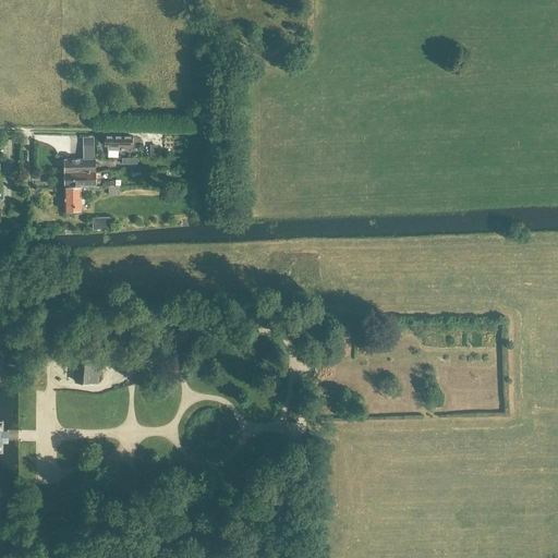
[(132,146),(132,134),(105,134),(105,142),(101,142),(100,145),(104,145),(107,145),(107,149),(118,149),(118,146),(132,146)]
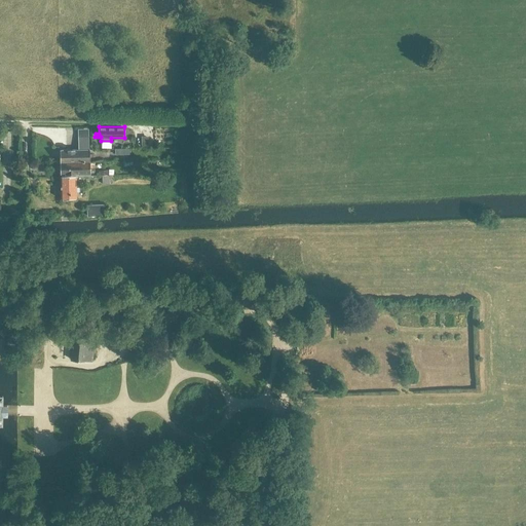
[(89,176),(87,128),(77,128),(78,150),(61,150),(61,175),(69,174),(69,177),(76,176),(89,176)]
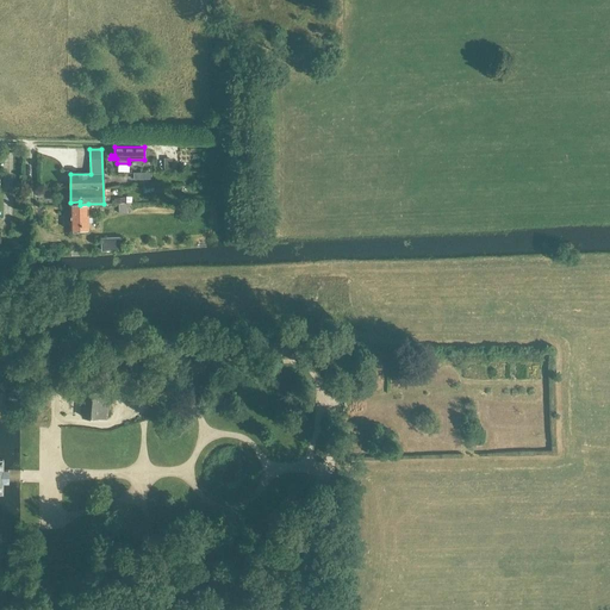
[(124,203),(124,198),(113,198),(113,204),(117,204),(118,213),(130,212),(130,203),(124,203)]
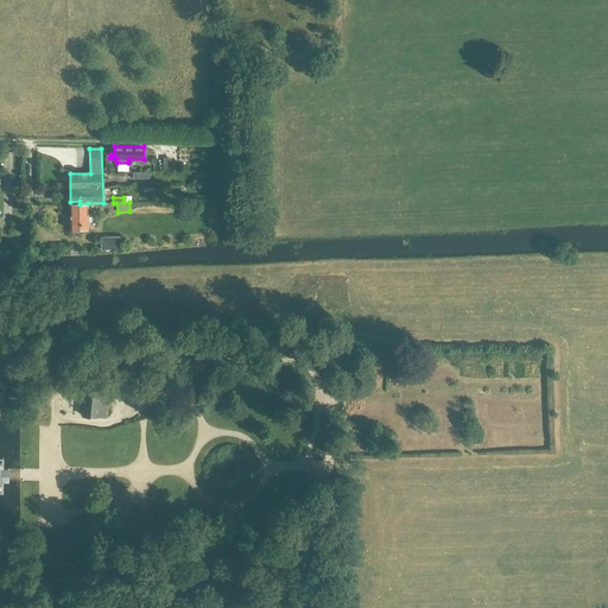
[(88,216),(88,203),(80,204),(70,204),(70,230),(88,229),(88,222),(90,222),(90,216),(88,216)]
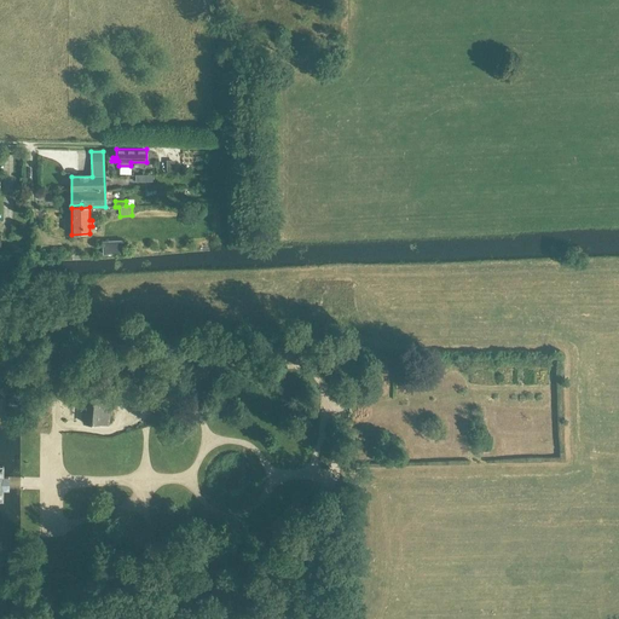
[(105,254),(123,254),(123,253),(122,242),(104,242),(105,254)]
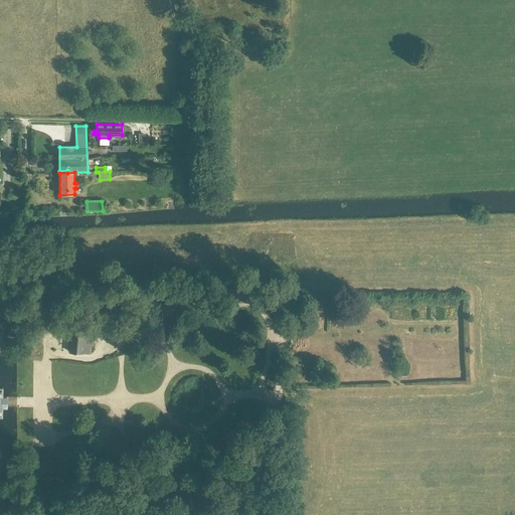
[(91,354),(93,333),(72,331),(70,352),(91,354)]
